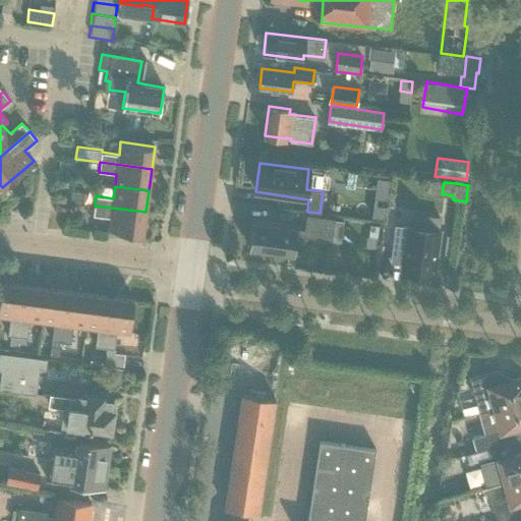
[(71,191),(70,203),(84,204),(85,193),(71,191)]
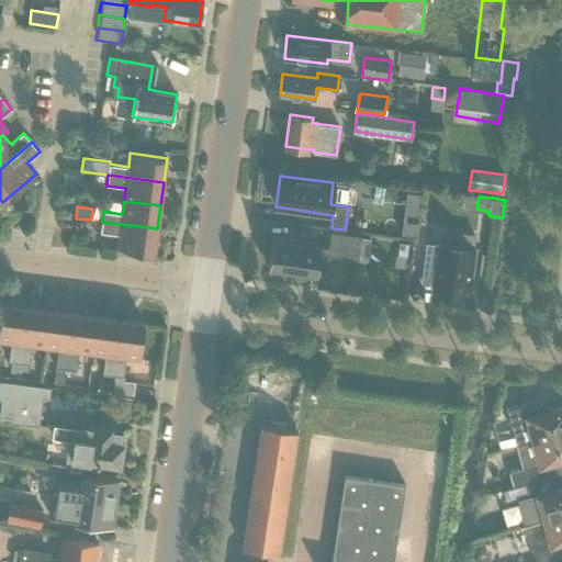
[(154,254),(157,228),(102,222),(101,232),(120,235),(117,248),(154,254)]
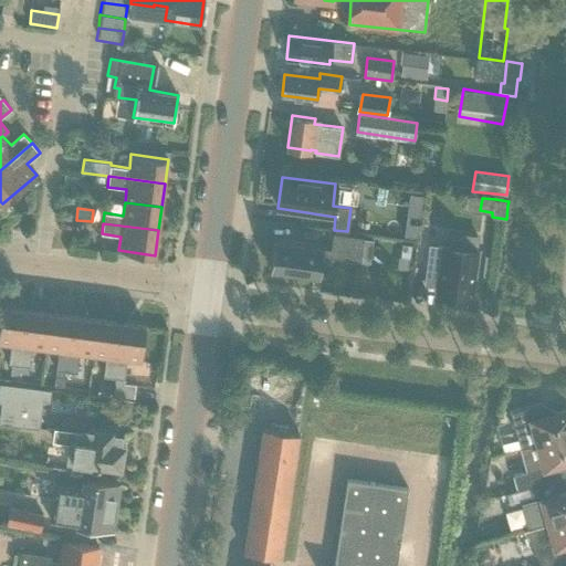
[(360,262),(364,237),(333,233),(331,249),(323,248),(323,247),(274,240),(270,271),(318,278),(322,255),(329,255),(329,258),(360,262)]
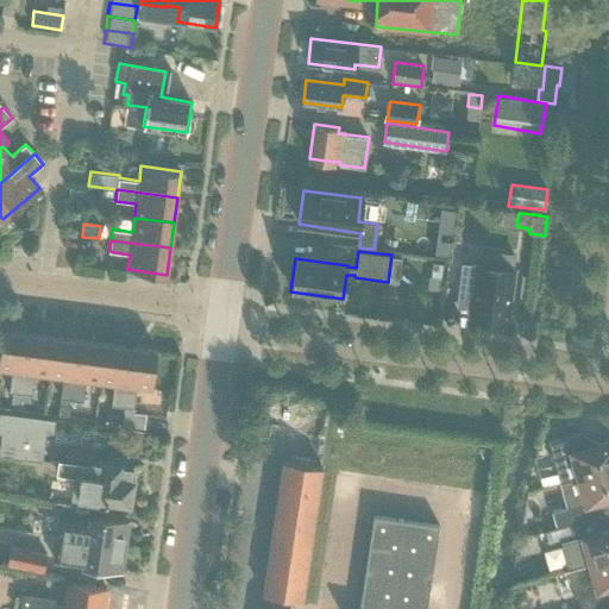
[(432,262),(431,275),(440,276),(443,263),(432,262)]
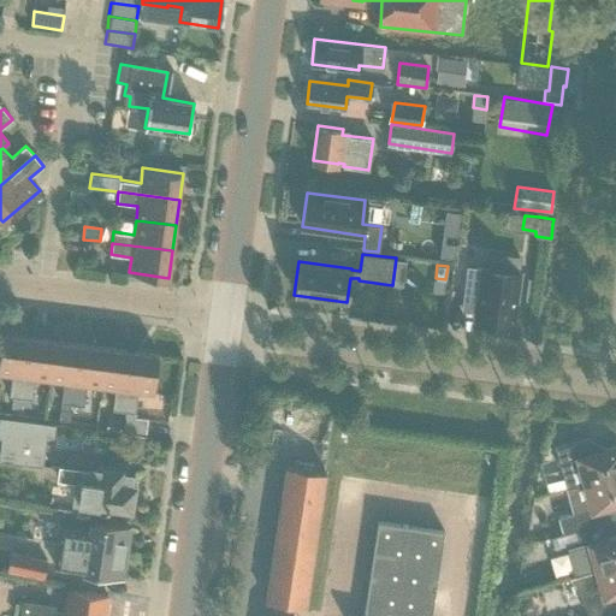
[(513,325),(520,274),(467,267),(462,304),(478,307),(475,320),(513,325)]
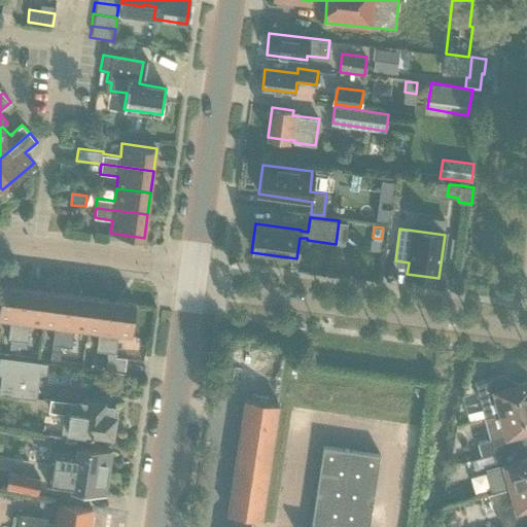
[(19,340),(25,288),(2,285),(0,302),(0,319),(10,321),(8,339),(11,339),(10,348),(16,349),(19,340)]
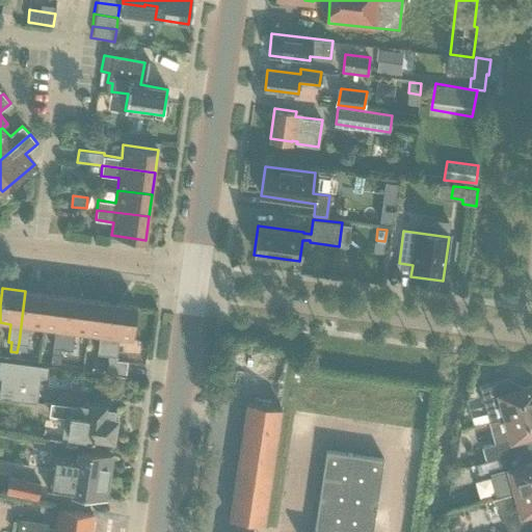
[(30,326),(43,328),(48,294),(25,291),(19,343),(28,344),(30,326)]
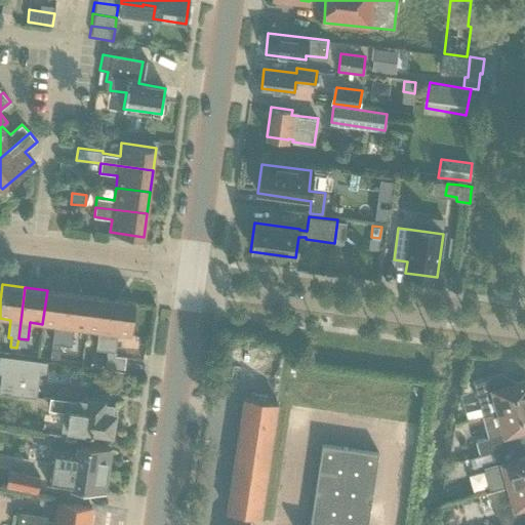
[(69,293),(47,290),(42,324),(54,326),(52,344),(62,345),(69,293)]
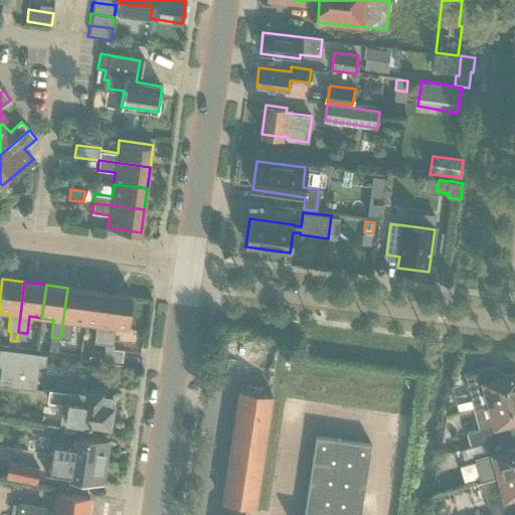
[(72,322),(84,324),(89,290),(67,288),(60,338),(70,339),(72,322)]
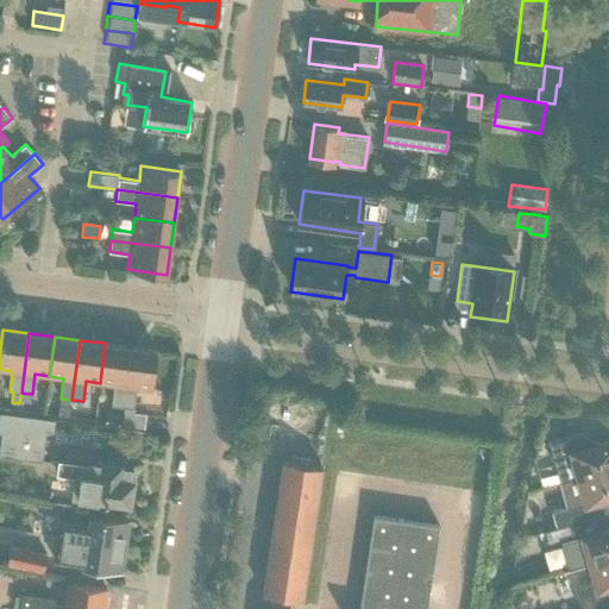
[(131,346),(105,343),(100,383),(114,384),(112,405),(123,406),(131,346)]
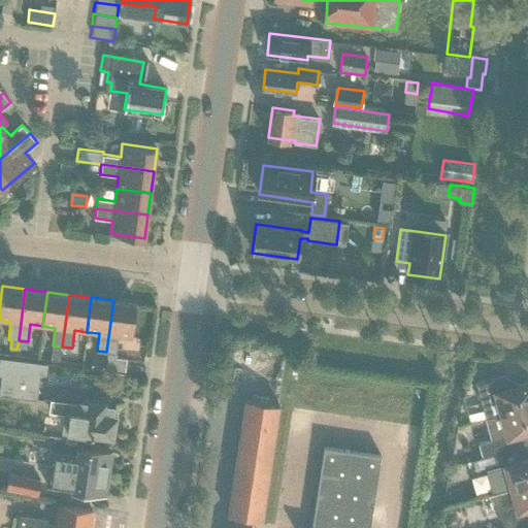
[(119,336),(131,337),(136,303),(113,300),(106,352),(117,354),(119,336)]
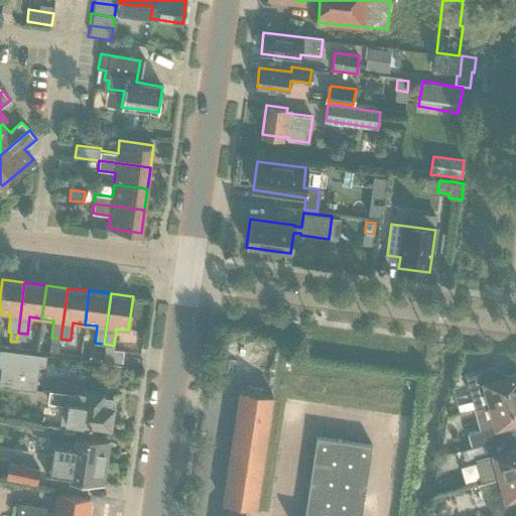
[(49,352),(59,354),(61,343),(61,341),(51,340),(49,352)]
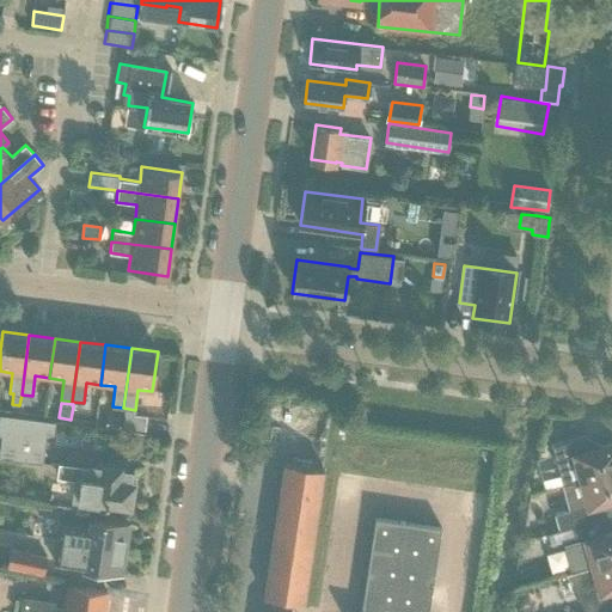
[(0,415),(0,434),(2,434),(0,452),(0,457),(42,463),(48,421),(0,415)]
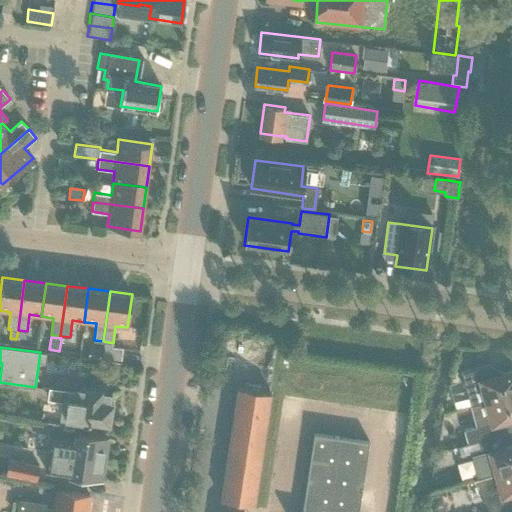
[(488,363),(461,370),(471,405),(507,395),(511,393),(511,369),(492,375),(488,363)]
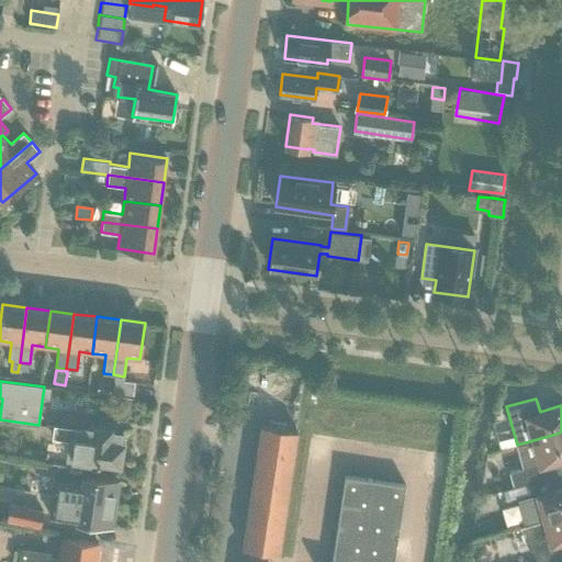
[(111,427),(94,425),(94,428),(82,427),(82,429),(55,425),(53,436),(69,438),(67,456),(117,463),(119,460),(121,461),(123,447),(121,447),(122,433),(110,431),(111,427)]
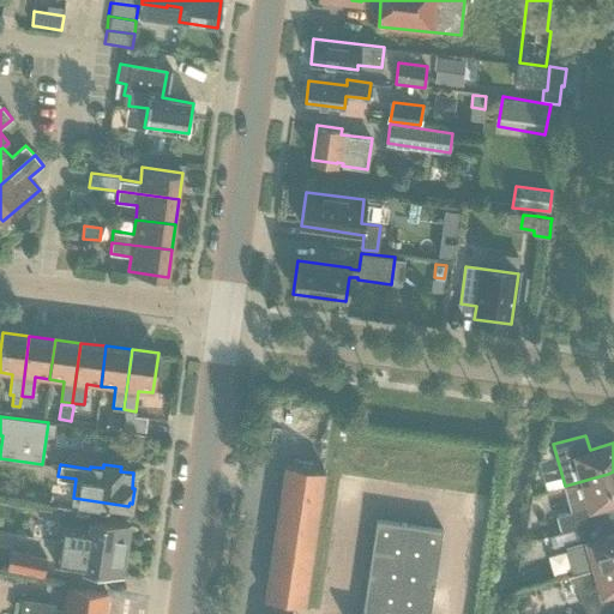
[(325,470),(286,464),(265,599),(305,605),(325,470)]
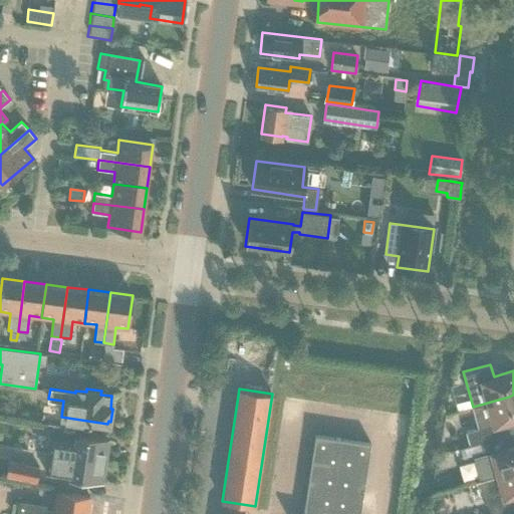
[(513,395),(509,397),(473,407),(478,428),(466,431),(470,445),(480,442),(500,437),(509,434),(506,421),(513,418),(513,395)]
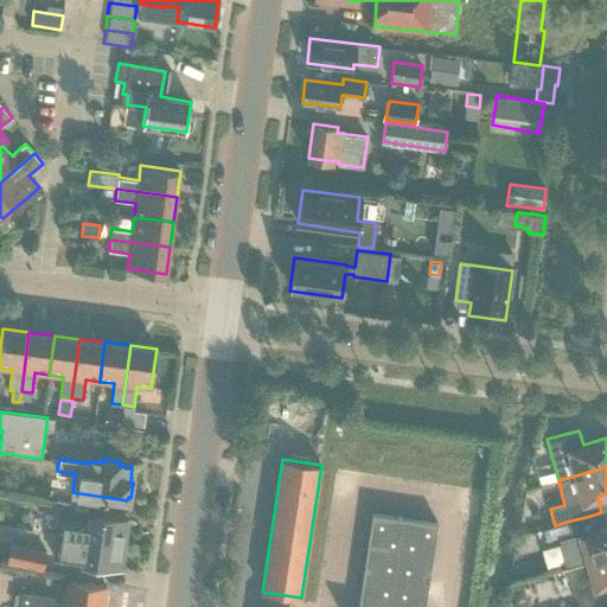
[(56,532),(58,515),(34,511),(32,529),(56,532)]
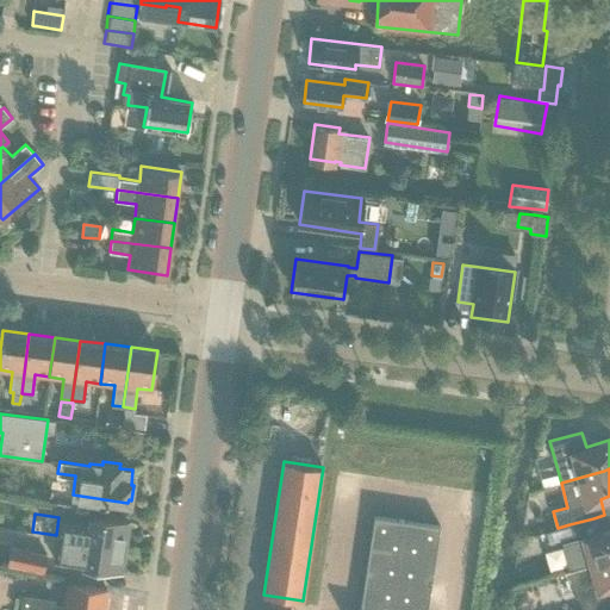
[(60,524),(57,536),(124,547),(129,522),(91,516),(89,529),(60,524)]
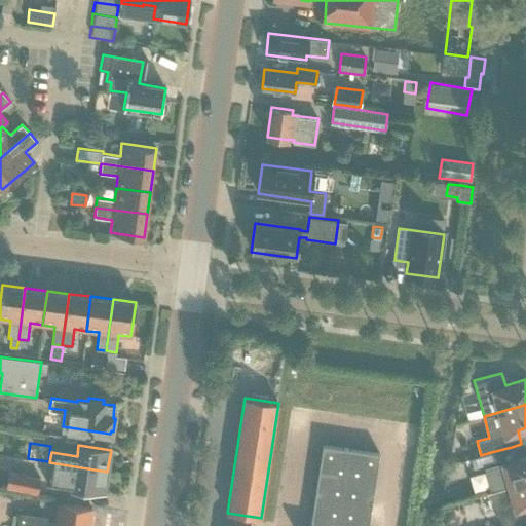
[(368,525),(379,453),(323,445),(310,525),(368,525)]
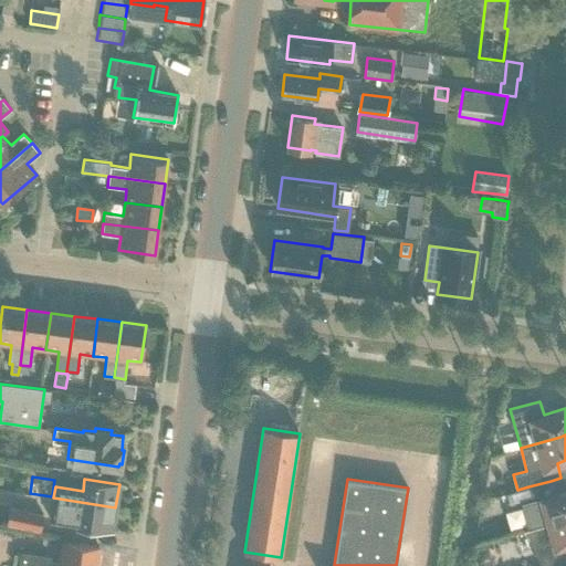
[(520,502),(527,528),(548,523),(565,516),(565,491),(554,495),(551,481),(528,486),(532,499),(520,502)]
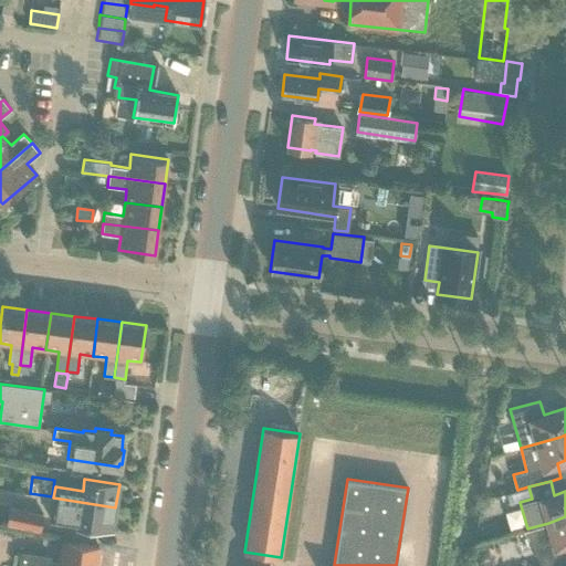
[(53,498),(50,521),(77,525),(112,531),(115,507),(53,498)]
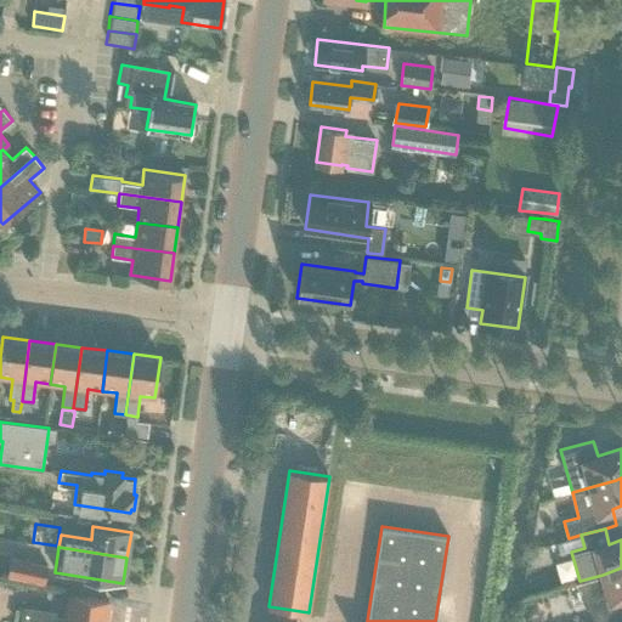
[(45,583),(49,565),(11,558),(7,576),(45,583)]
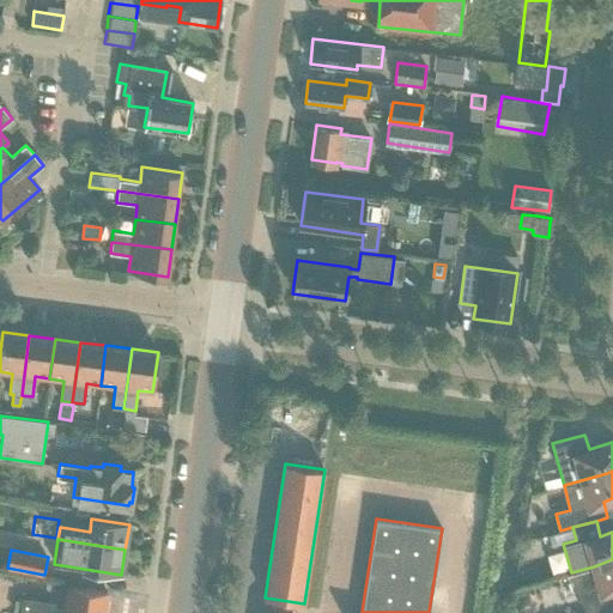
[(612,559),(594,566),(571,572),(570,572),(587,612),(612,605),(612,559)]
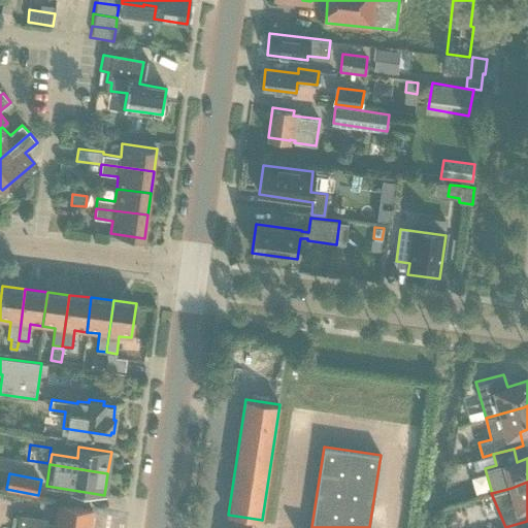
[(89,527),(92,509),(60,504),(56,527),(89,527)]
